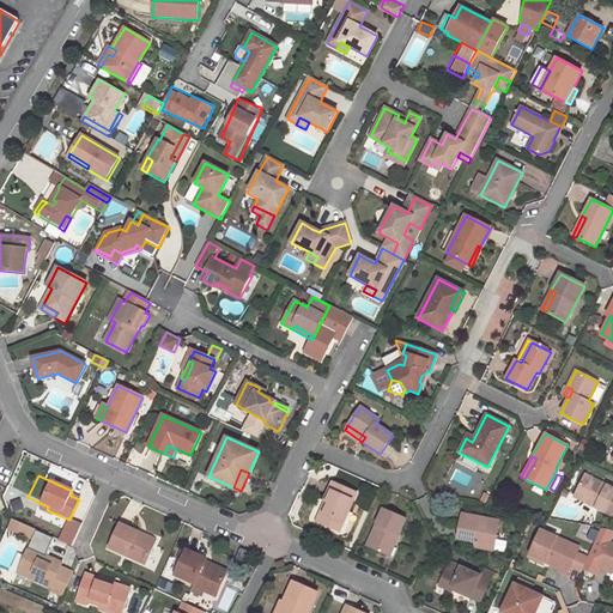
[(583,478),(604,489),(605,485),(584,475),(583,478)]
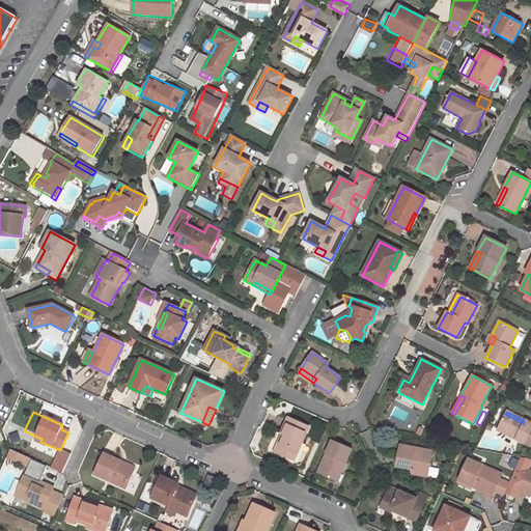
[(497,430),(530,447),(530,444),(530,423),(524,420),(523,423),(505,414),(497,430)]
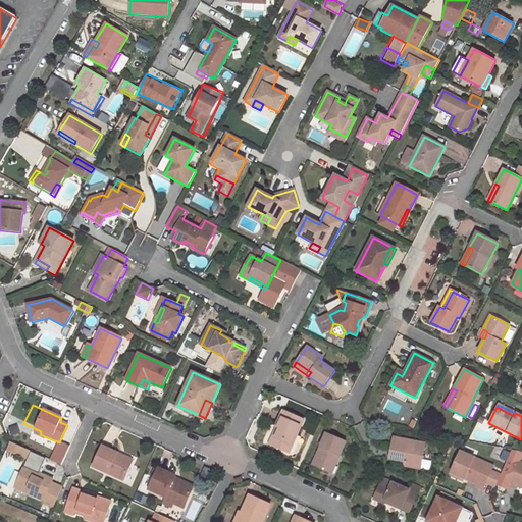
[(289,453),(304,419),(283,410),(277,424),(280,425),(271,445),(289,453)]
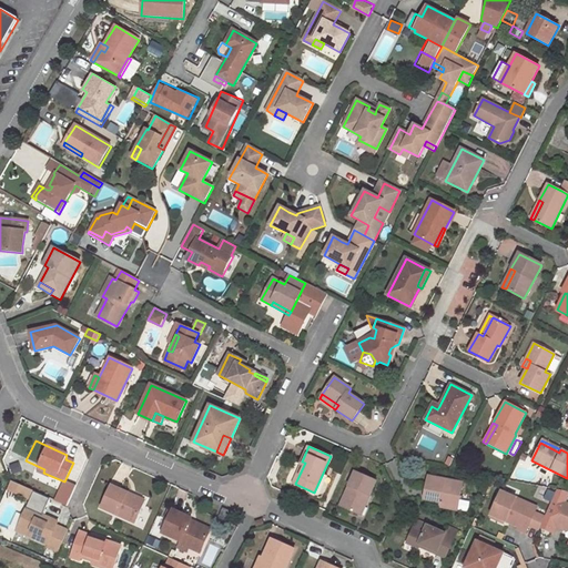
[(24,464),(43,473),(44,469),(26,460),(24,464)]
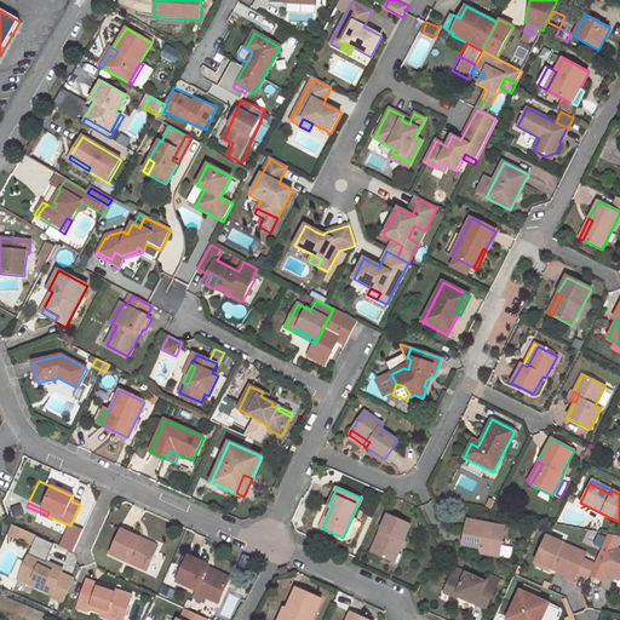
[(329,504),(320,527),(322,528),(333,505),(329,504)]
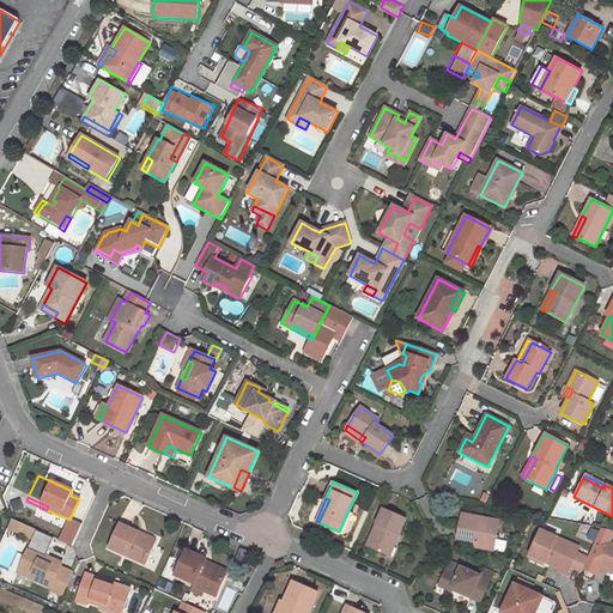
[(386,554),(395,535),(398,536),(406,520),(383,509),(365,546),(386,556),(386,554)]
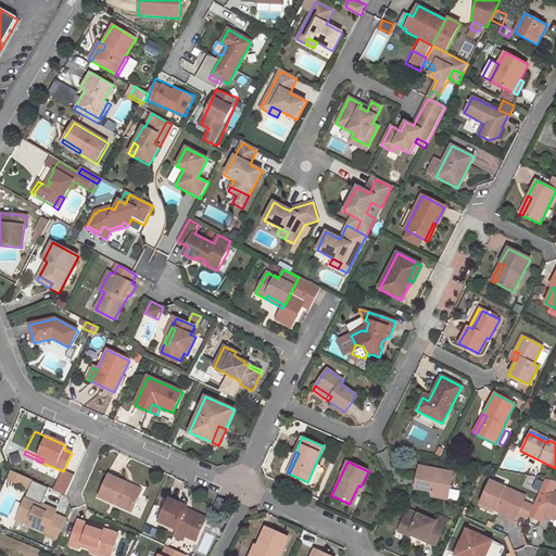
[(447,500),(453,474),(419,466),(415,489),(430,492),(430,495),(447,500)]
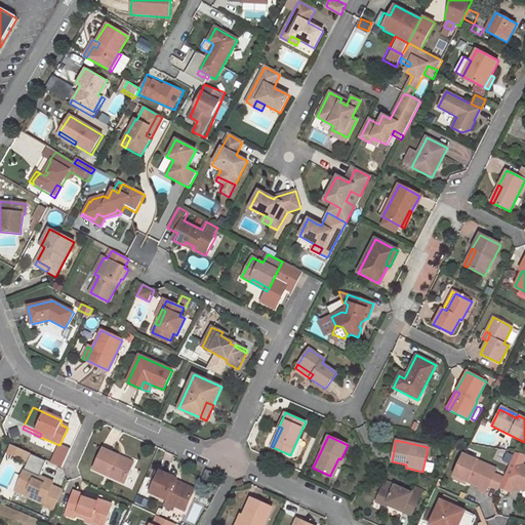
[(92,469),(123,484),(131,467),(115,458),(117,455),(102,448),(92,469)]
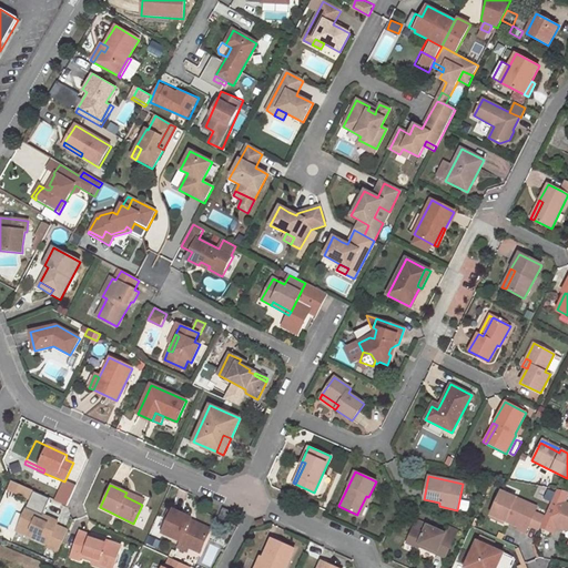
[(505,521),(518,527),(517,530),(526,534),(531,520),(541,525),(547,513),(500,492),(490,515),(505,521)]
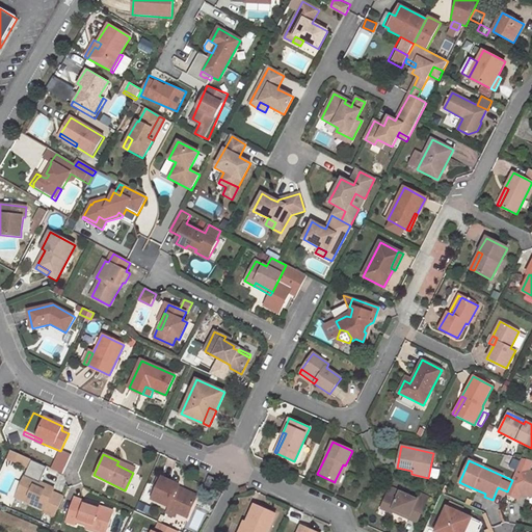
[(116,464),(133,473),(135,470),(118,461),(116,464)]
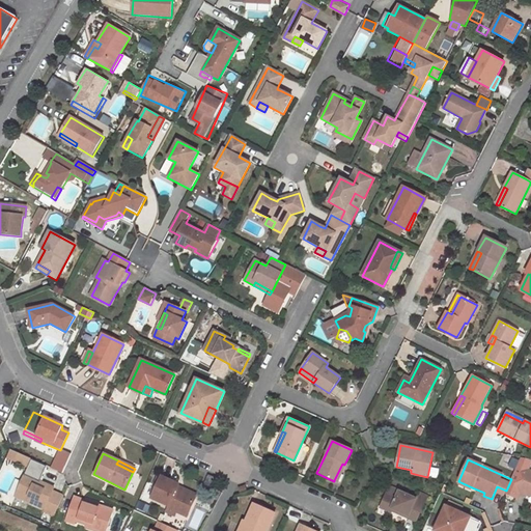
[(342,464),(334,480),(337,481),(344,465),(342,464)]
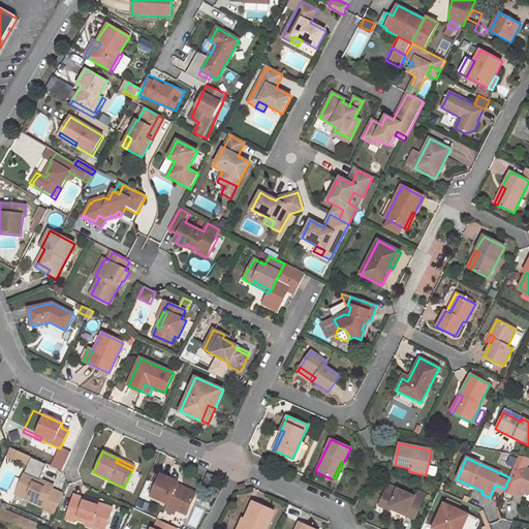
[(528,469),(525,468),(516,491),(525,495),(525,493),(528,494),(528,469)]
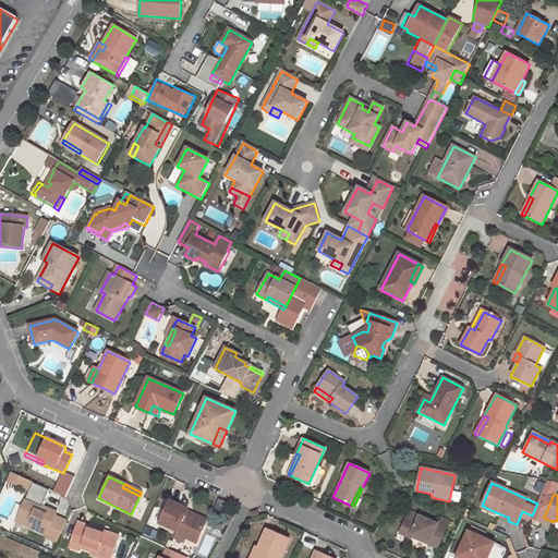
[(27,497),(41,504),(43,501),(28,495),(27,497)]
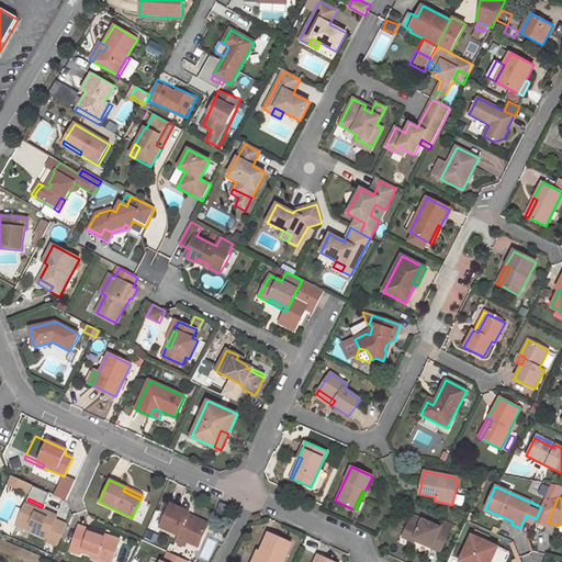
[(18,524),(47,538),(40,557),(52,561),(68,525),(57,520),(58,515),(42,507),(27,501),(18,524)]
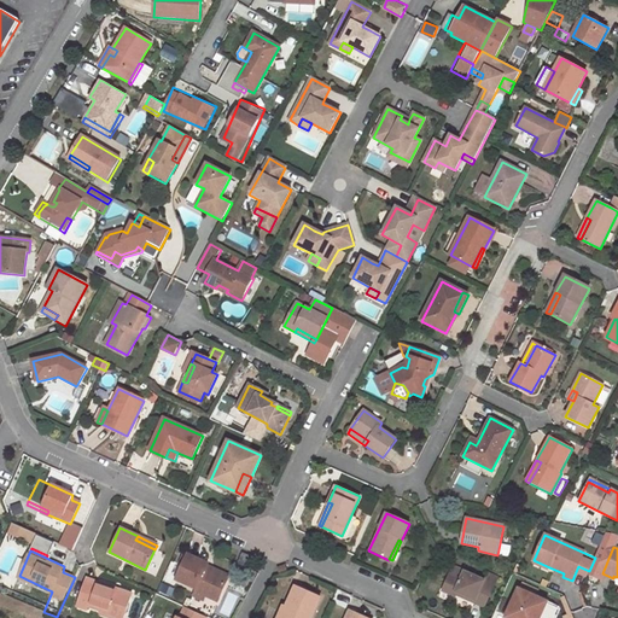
[(243,553),(237,564),(246,567),(251,557),(243,553)]
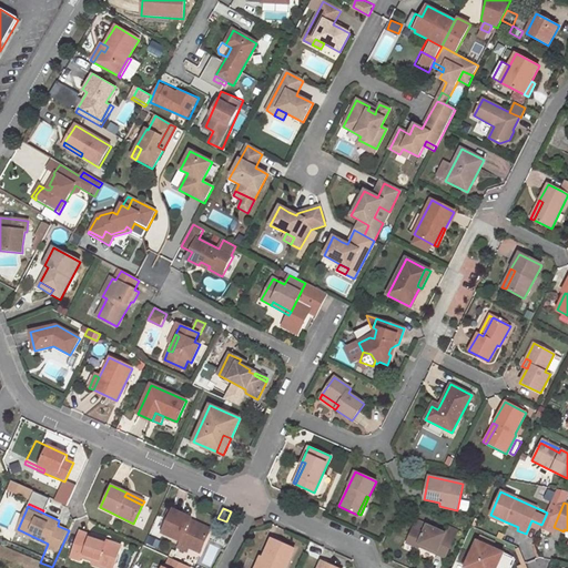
[(161,534),(180,543),(179,545),(190,549),(200,555),(211,530),(198,524),(196,526),(191,524),(192,519),(173,510),(161,534)]
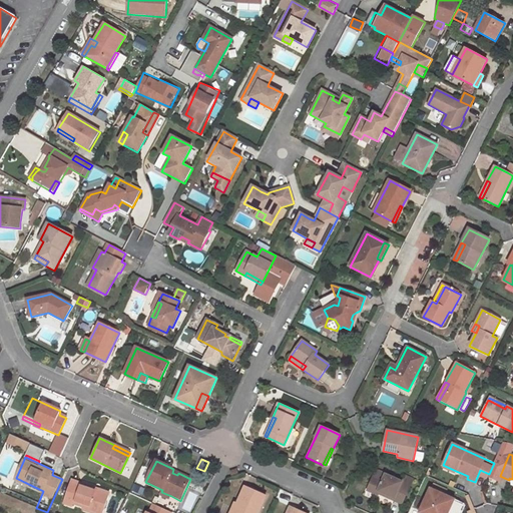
[(442,468),(454,473),(456,471),(443,465),(442,468)]
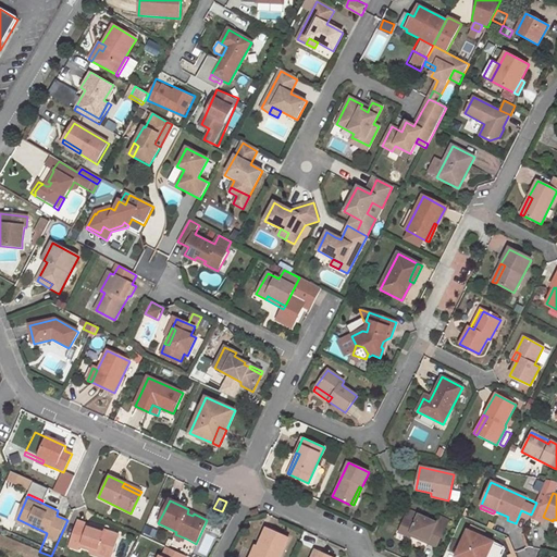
[(411,534),(426,542),(425,544),(435,548),(444,530),(435,525),(435,524),(418,517),(415,524),(405,519),(398,533),(409,539),(410,536),(411,534)]
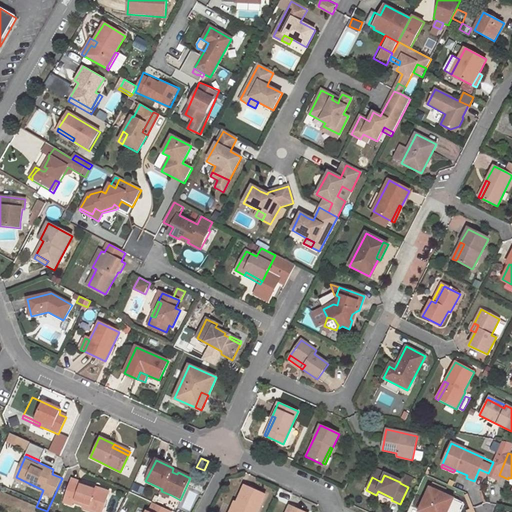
[(102,511),(110,492),(73,480),(66,502),(74,505),(75,502),(102,511)]
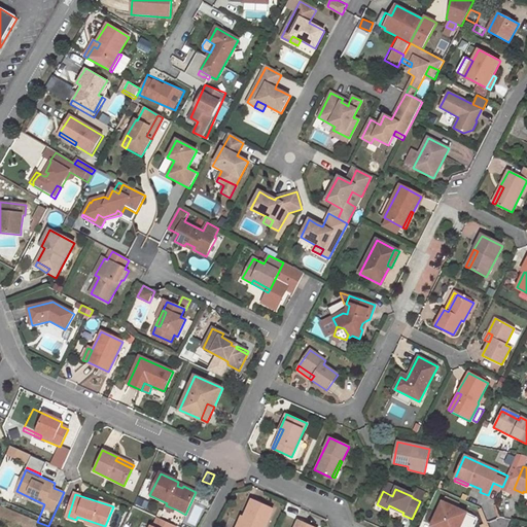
[(266,526),(273,511),(252,501),(244,518),(246,519),(242,526),(266,526)]
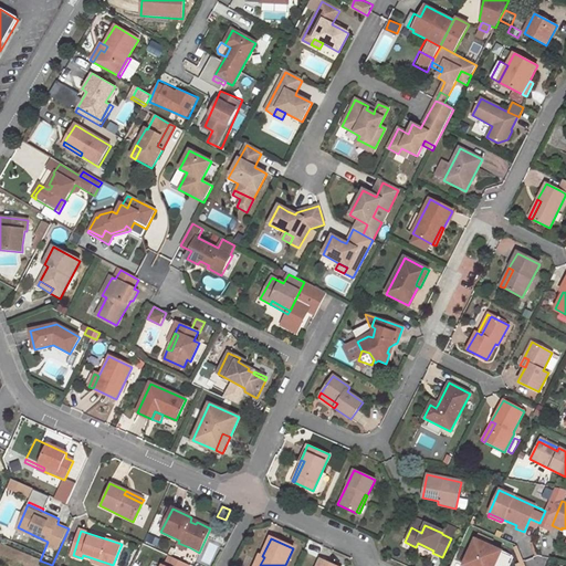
[(474,540),(462,565),(495,565),(502,553),(474,540)]
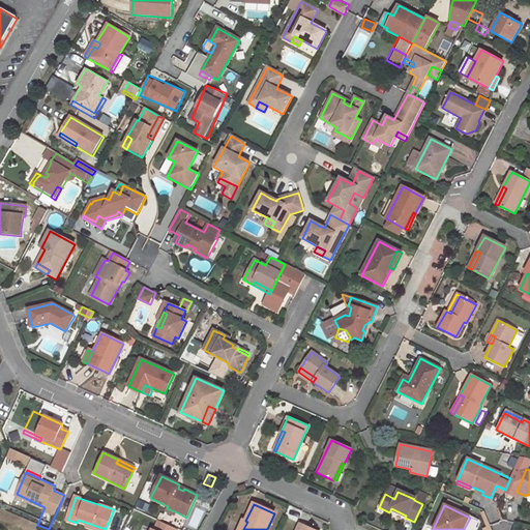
[(165,512),(175,518),(177,512),(167,508),(165,512)]
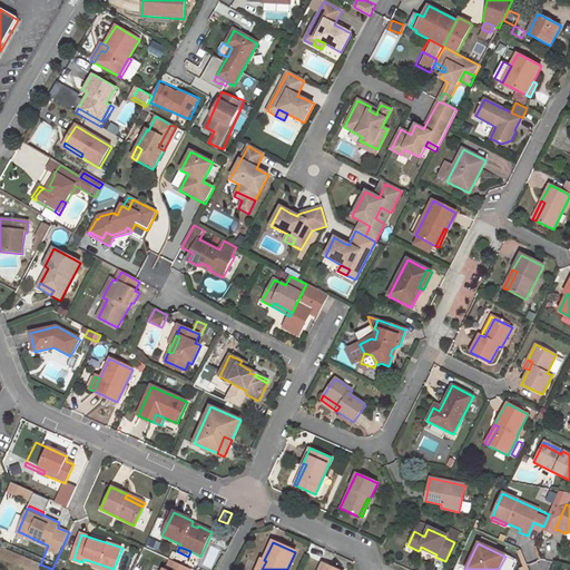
[(420,549),(435,557),(436,554),(421,547),(420,549)]
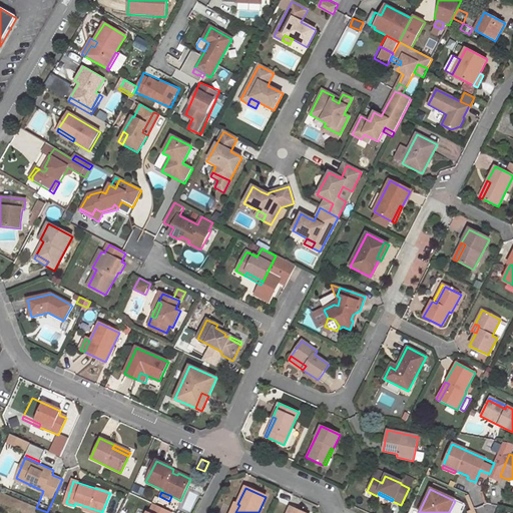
[(475,512),(469,495),(466,496),(471,509),(468,510),(469,512),(475,512)]
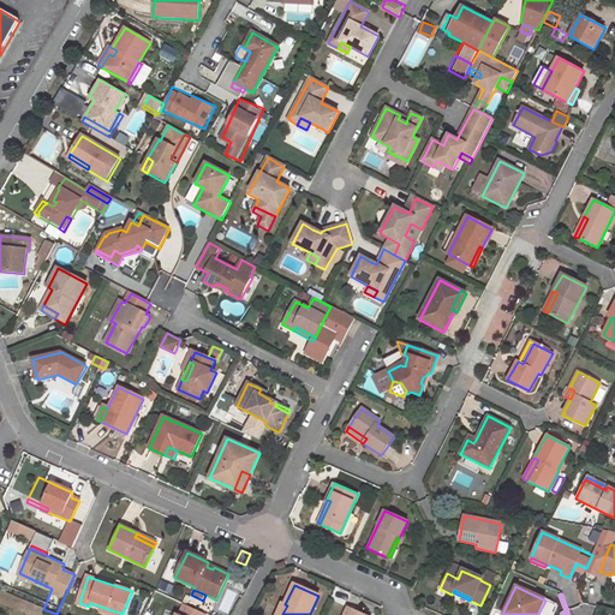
[(282,614),(287,605),(285,604),(281,603),(275,614),(282,614)]
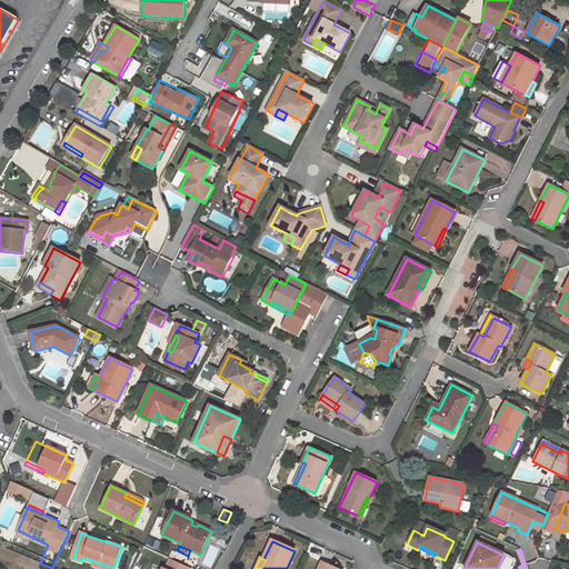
[(162,568),(189,568),(190,568),(169,559),(165,568),(162,568)]
